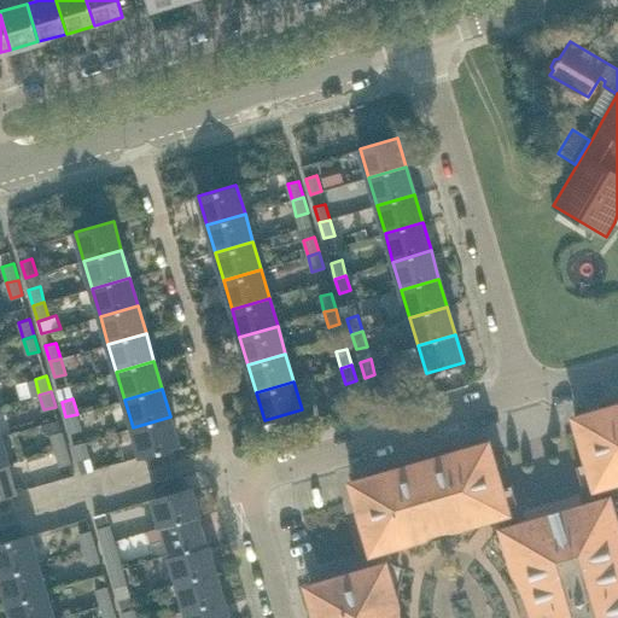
[(577,426),(594,484),(617,477),(617,403),(592,412),(594,421),(577,426)]
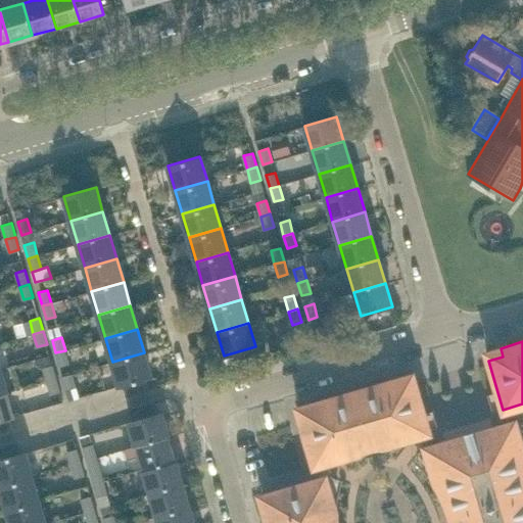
[(65,350),(55,352),(59,366),(69,363),(65,350)]
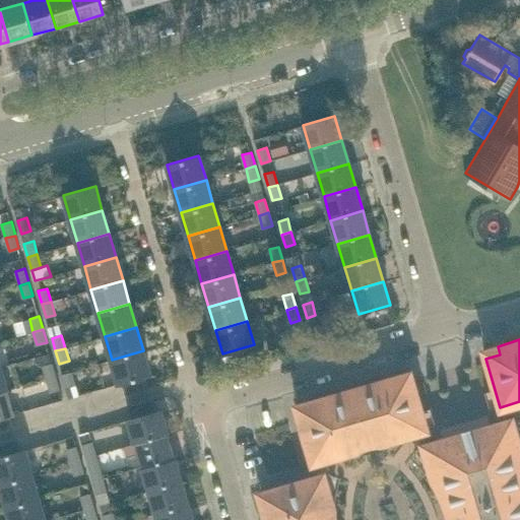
[(119,384),(122,383),(146,376),(150,375),(143,350),(112,360),(119,384)]
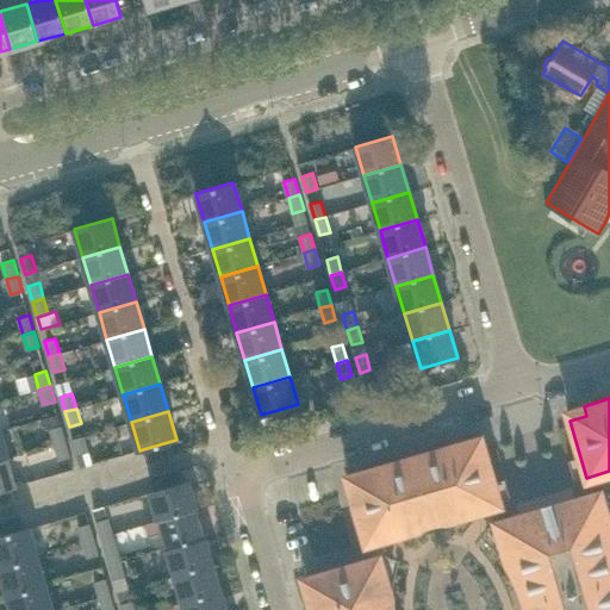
[(55,444),(67,441),(61,425),(50,429),(55,444)]
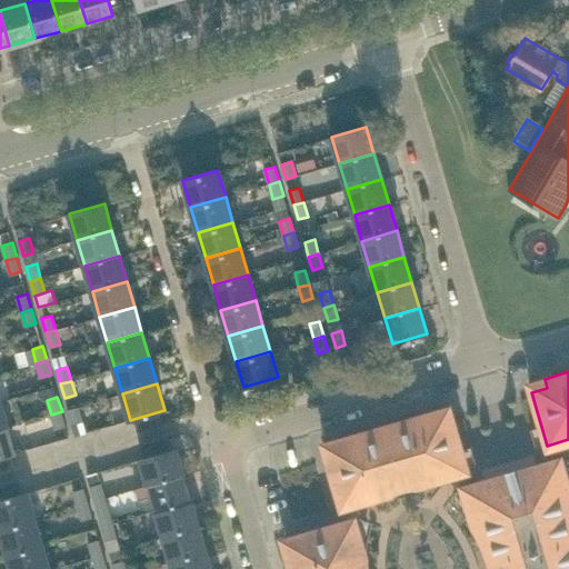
[(72,423),(82,421),(78,407),(68,410),(72,423)]
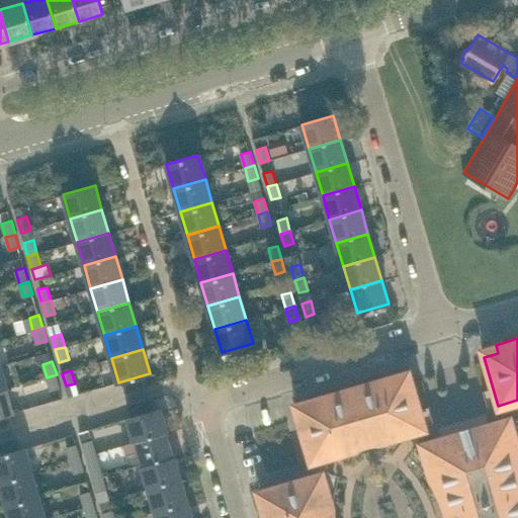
[(57,374),(47,377),(50,390),(60,387),(57,374)]
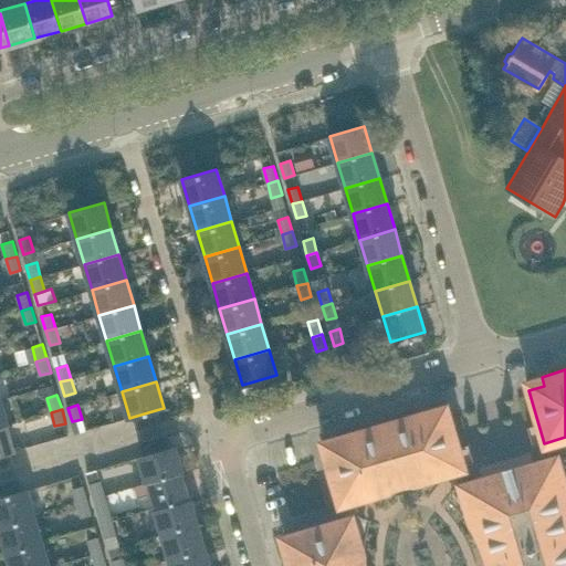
[(137,430),(163,422),(159,409),(133,417),(137,430)]
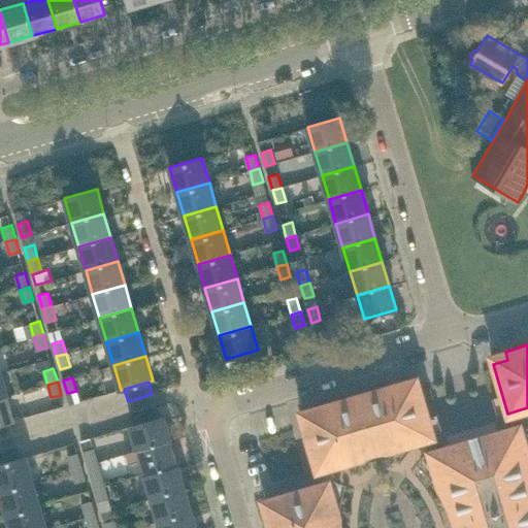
[(404,390),(402,382),(314,407),(317,416),(302,420),(317,469),(317,470),(321,484),(271,498),(275,513),(267,515),(270,527),(331,527),(329,522),(338,519),(328,482),(335,480),(331,465),(348,460),(347,456),(348,456),(399,440),(401,441),(402,444),(433,435),(419,386),(404,390)]
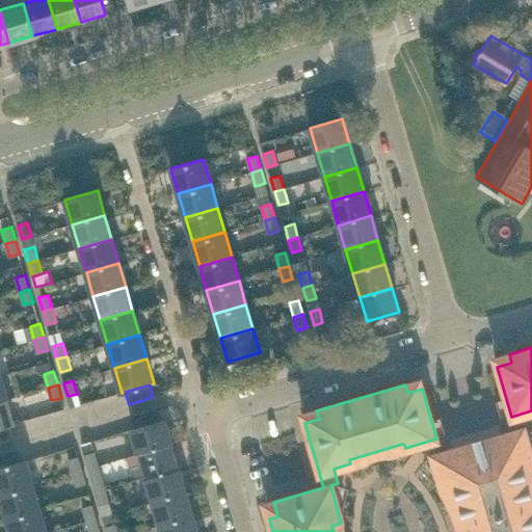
[(0,428),(10,425),(15,424),(7,399),(0,401),(0,428)]
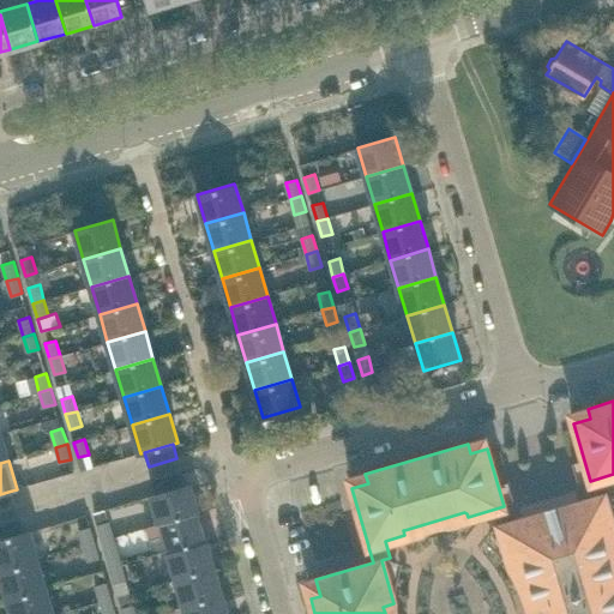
[(185,486),(181,473),(180,471),(152,480),(156,493),(185,486)]
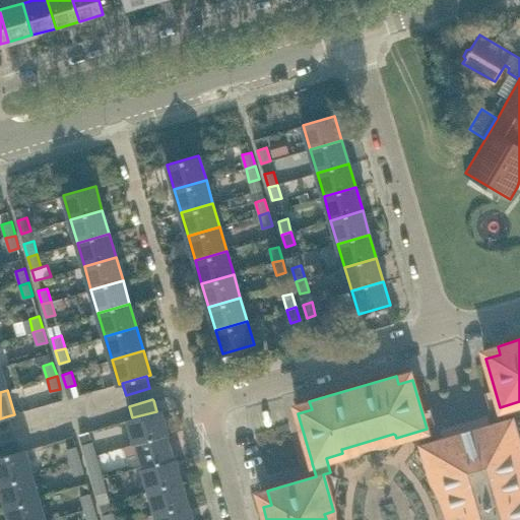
[(132,417),(128,419),(135,443),(168,434),(160,409),(156,411),(132,417)]
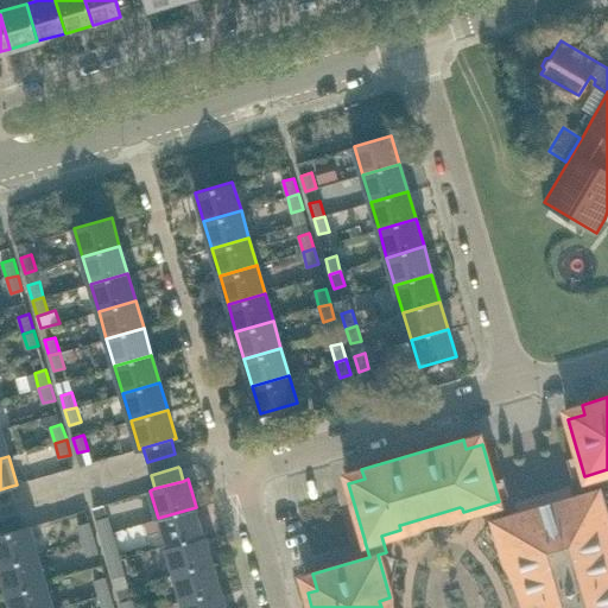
[(0,504),(17,500),(12,486),(0,489),(0,504)]
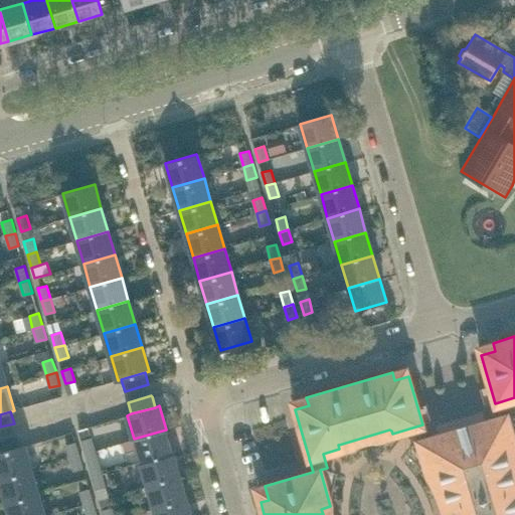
[(488,420),(486,412),(439,426),(441,435),(419,441),(426,467),(436,464),(445,495),(438,497),(443,514),(514,514),(514,473),(514,474),(505,446),(505,444),(514,441),(507,415),(488,420)]
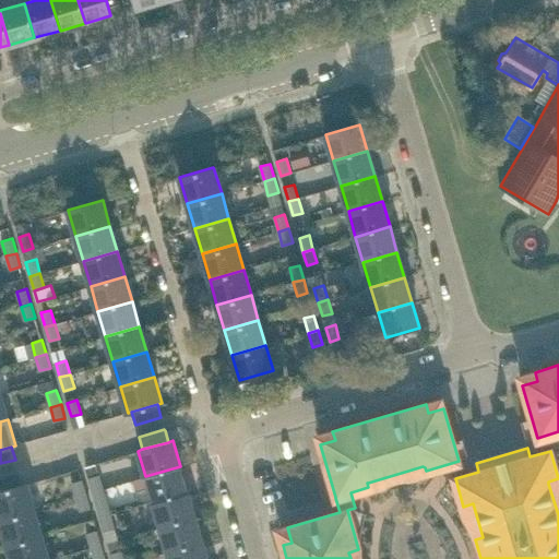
[(98,475),(97,475),(94,463),(85,465),(90,477),(88,477),(93,491),(103,488),(98,475)]
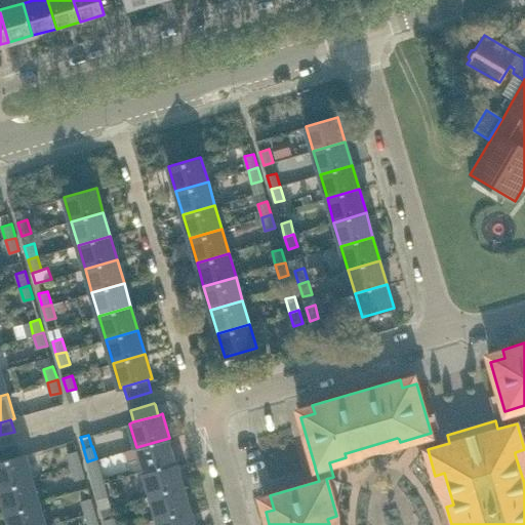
[(169,438),(136,447),(144,471),(175,461),(169,438)]
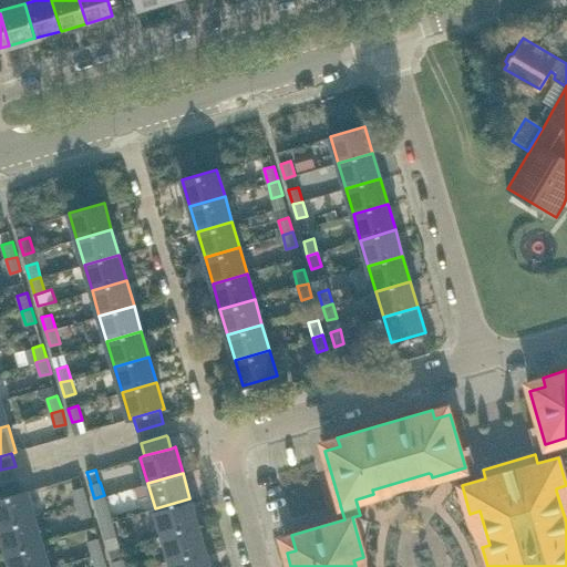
[(0,497),(22,492),(19,478),(0,483),(0,497)]
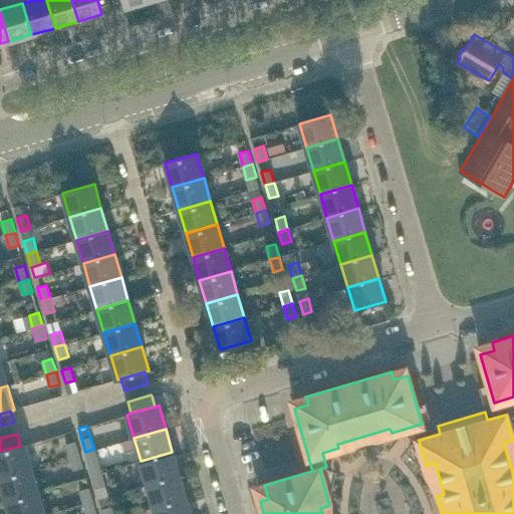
[(70,457),(79,454),(76,441),(66,444),(70,457)]
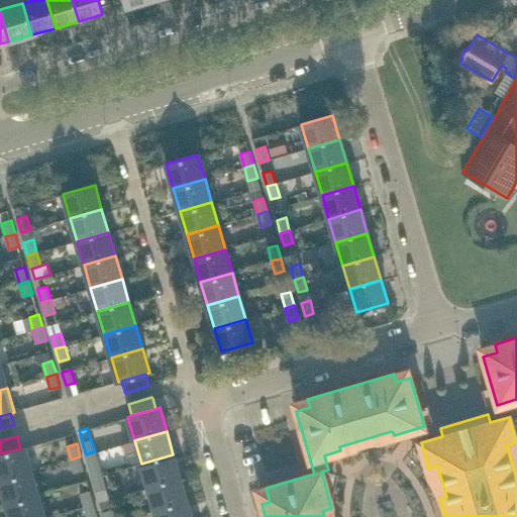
[(0,479),(31,471),(24,446),(20,448),(0,453),(0,479)]
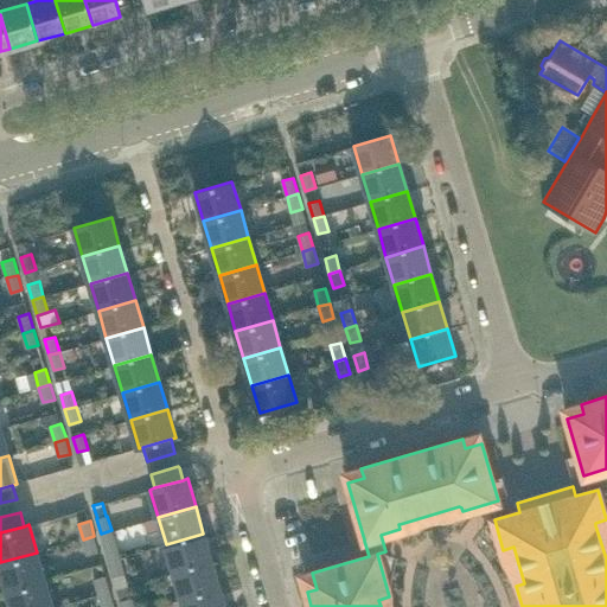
[(203,534),(166,544),(174,572),(211,561),(203,534)]
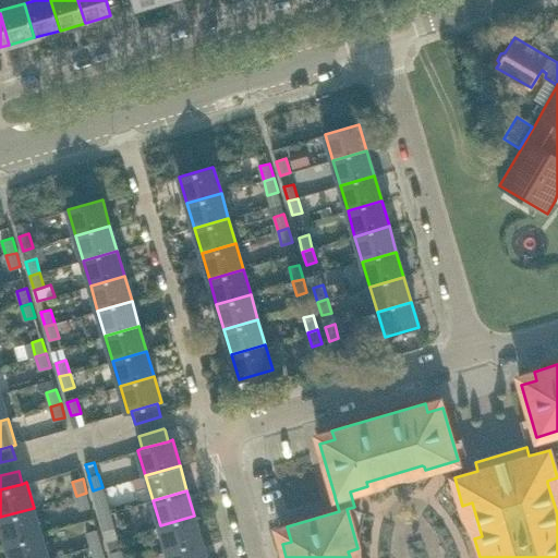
[(86,493),(76,496),(80,509),(91,506),(86,493)]
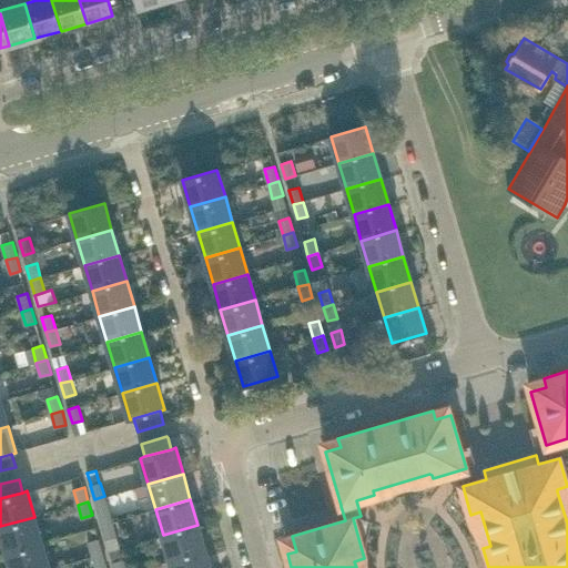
[(101,525),(112,521),(108,507),(98,510),(101,525)]
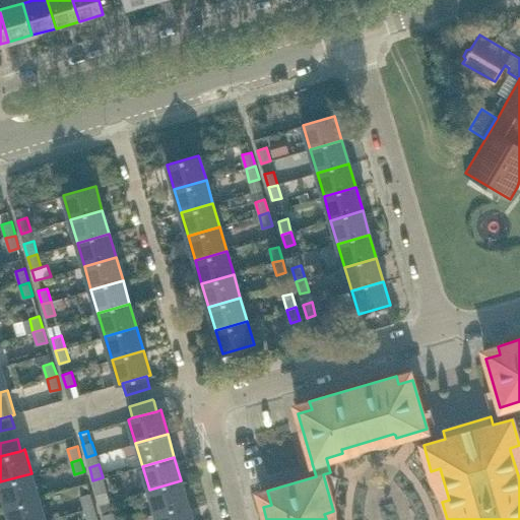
[(0,483),(6,506),(39,497),(31,473),(0,481),(0,483)]
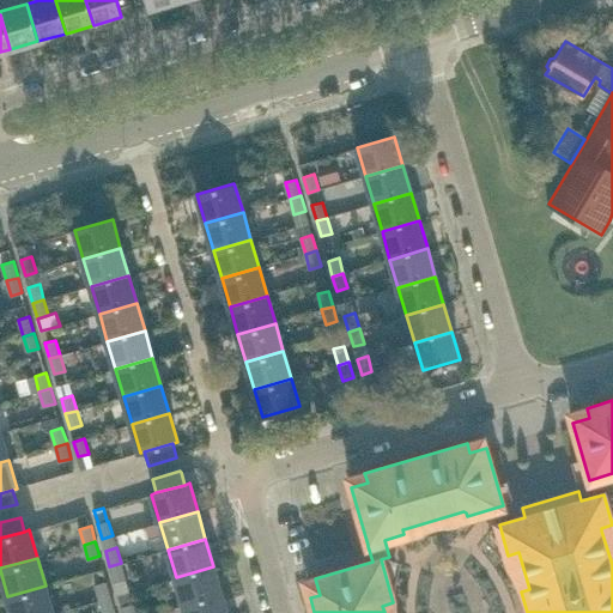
[(117,595),(129,592),(121,563),(109,566),(114,582),(117,595)]
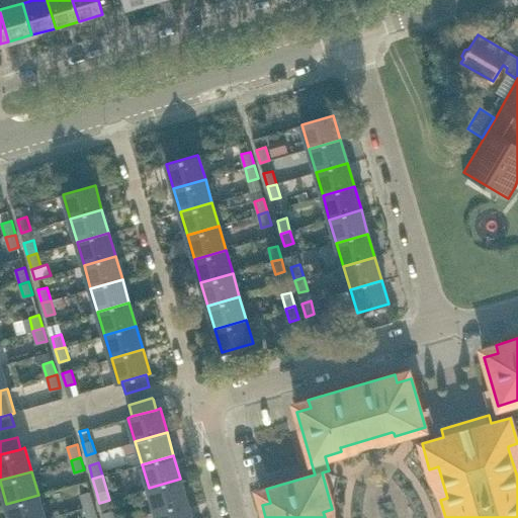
[(180,479),(149,488),(156,511),(187,502),(180,479)]
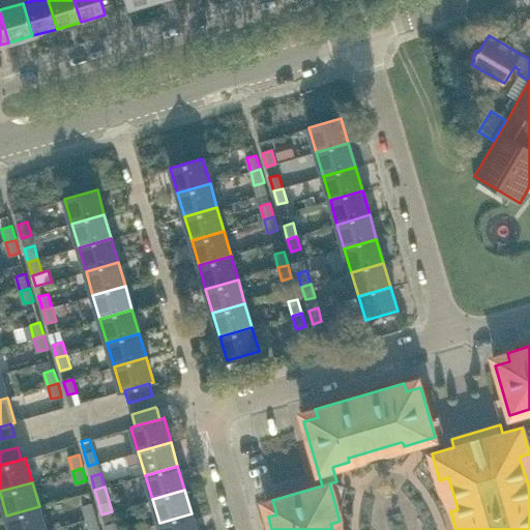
[(86,519),(96,516),(92,502),(82,505),(86,519)]
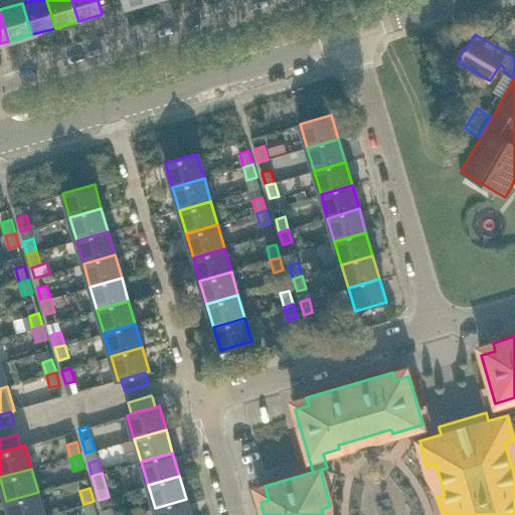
[(10,514),(44,514),(38,492),(6,501),(10,514)]
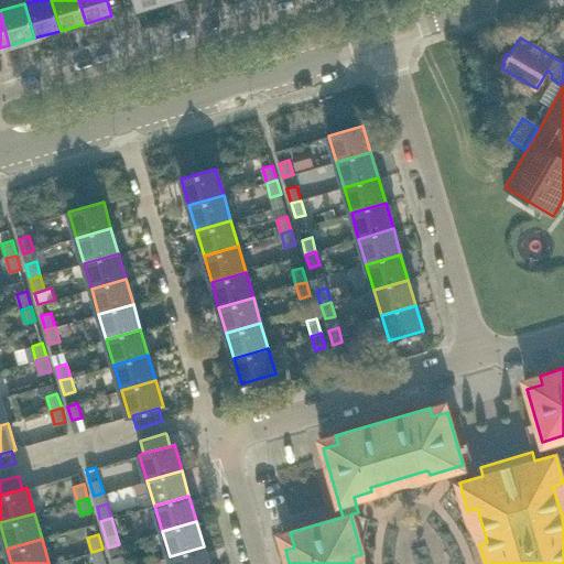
[(112,563),(125,563),(119,544),(108,548),(112,563)]
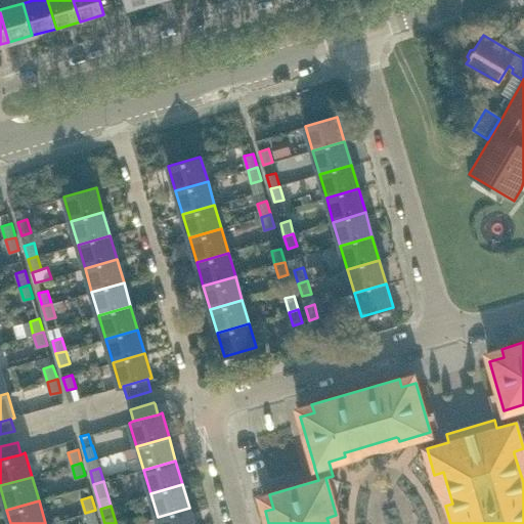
[(193,523),(189,508),(158,517),(159,523),(193,523)]
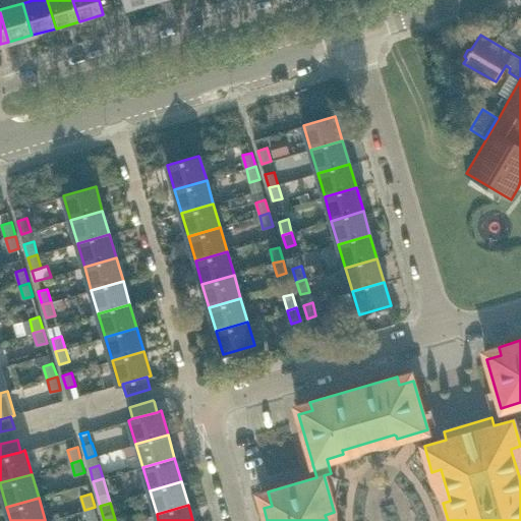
[(95,507),(84,510),(88,520),(95,520),(99,520),(95,507)]
